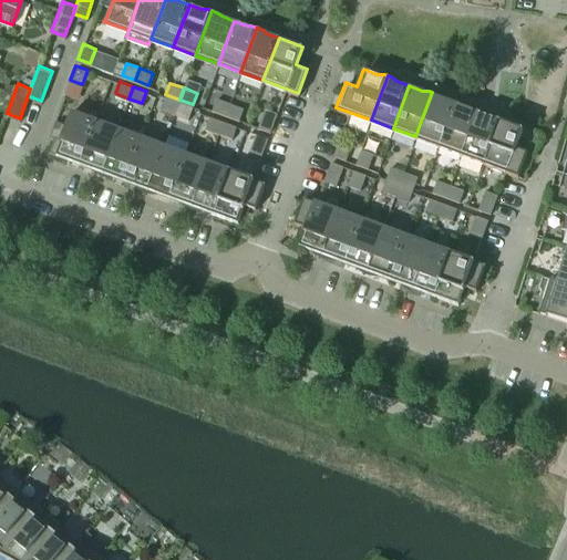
[(437,145),(454,102),(442,97),(439,95),(435,93),(432,92),(415,136),(437,145)]
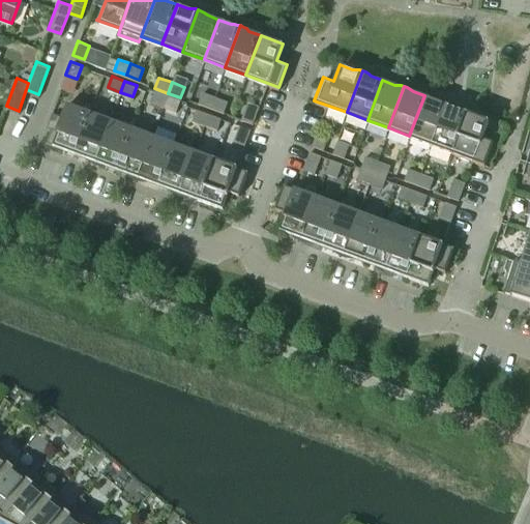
[(163,105),(168,93),(154,88),(150,99),(163,105)]
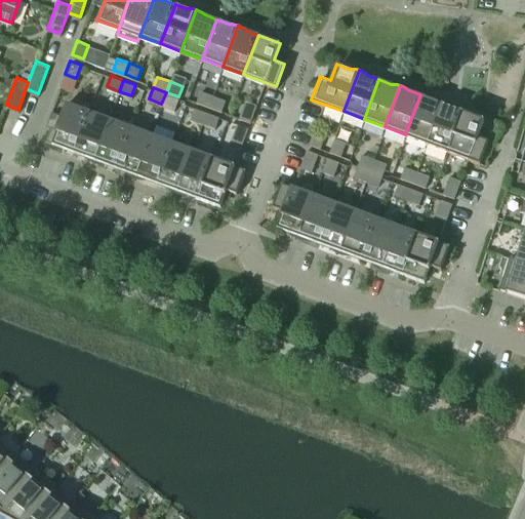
[(208,105),(212,93),(200,88),(196,101),(208,105)]
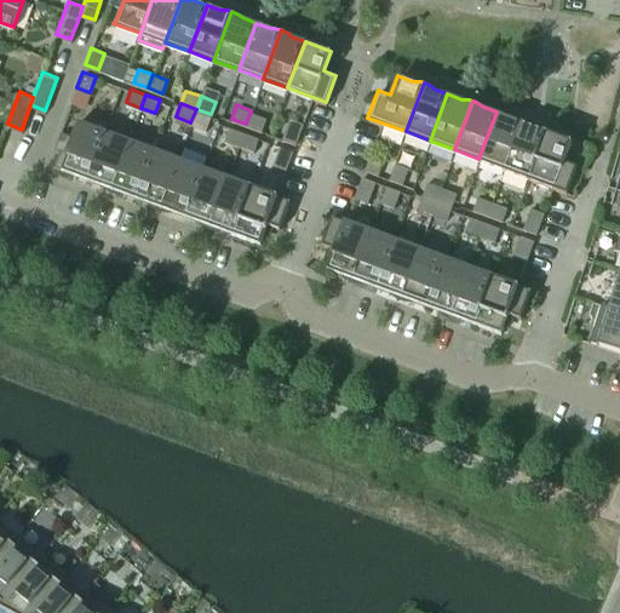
[(206,129),(211,114),(196,109),(190,122),(206,129)]
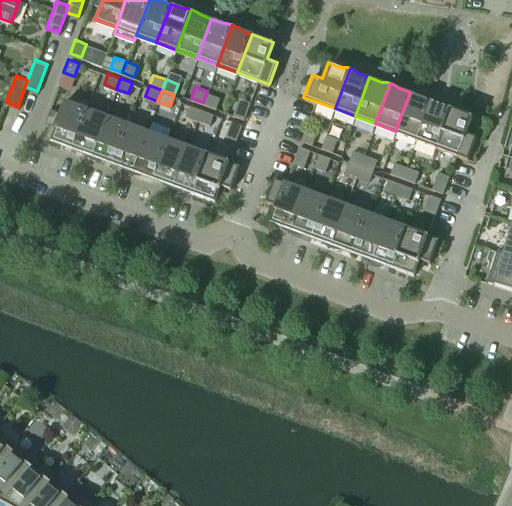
[(215,107),(219,96),(207,91),(203,102),(215,107)]
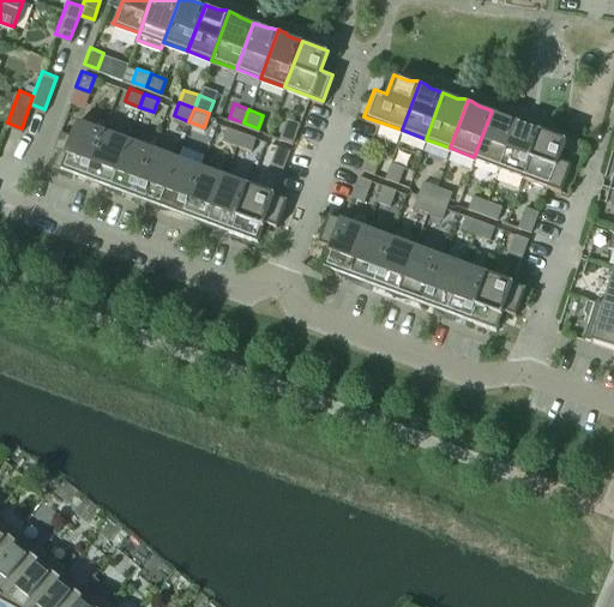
[(499,167),(517,118),(513,116),(509,116),(505,116),(492,110),(474,157),(499,167)]
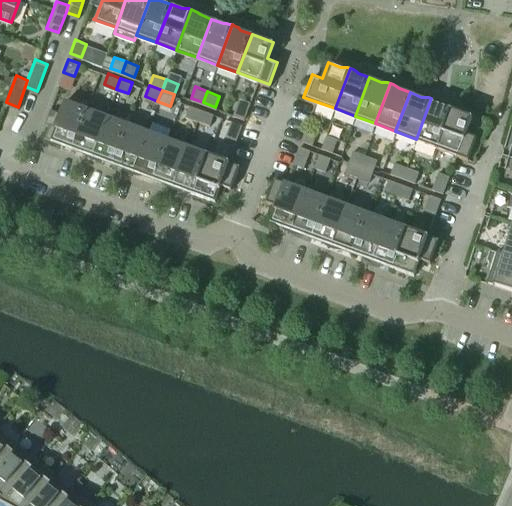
[(244,117),(250,100),(239,96),(233,113),(244,117)]
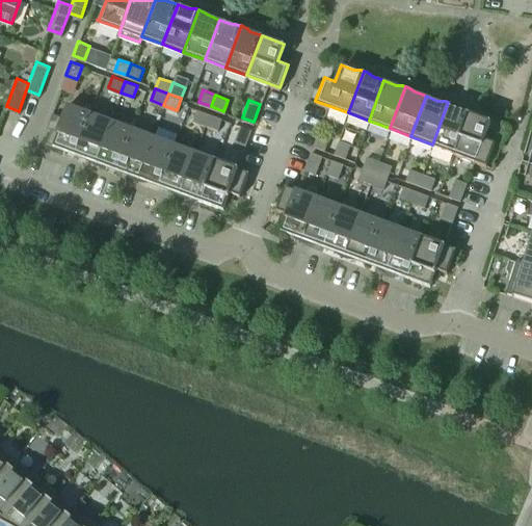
[(453,152),(468,111),(456,107),(454,105),(451,104),(448,102),(432,145),(453,152)]
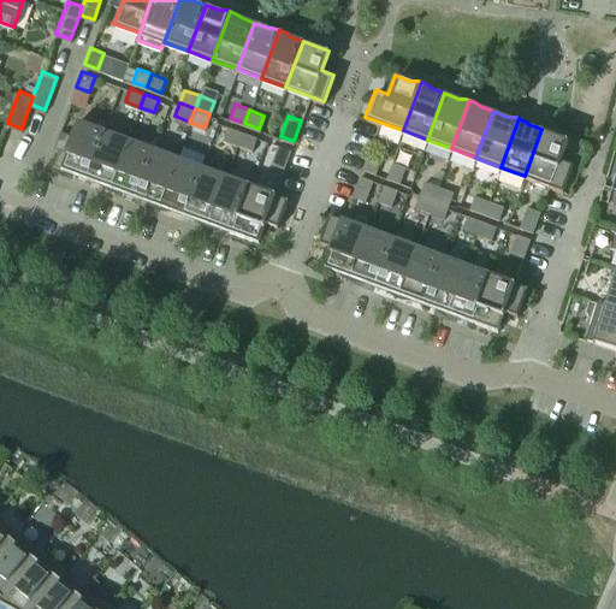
[(87,176),(104,130),(76,119),(76,122),(77,122),(67,149),(59,147),(55,157),(51,163),(53,165),(57,167),(60,170),(64,170),(69,171),(72,171),(87,176)]
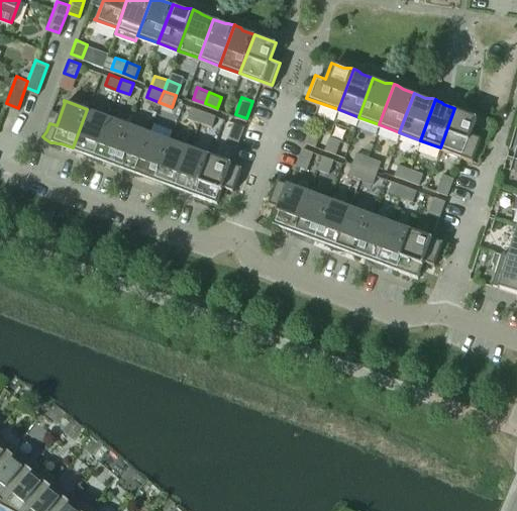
[(199,120),(203,109),(191,104),(187,115),(199,120)]
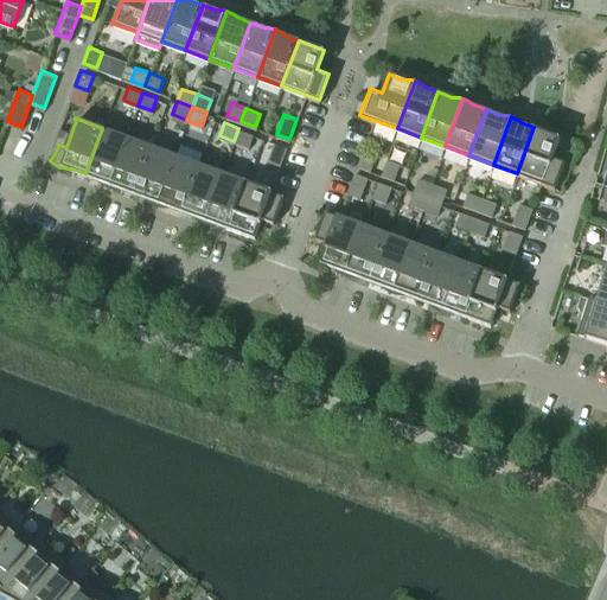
[(554,187),(564,160),(553,155),(560,136),(534,127),(517,173),(554,187)]
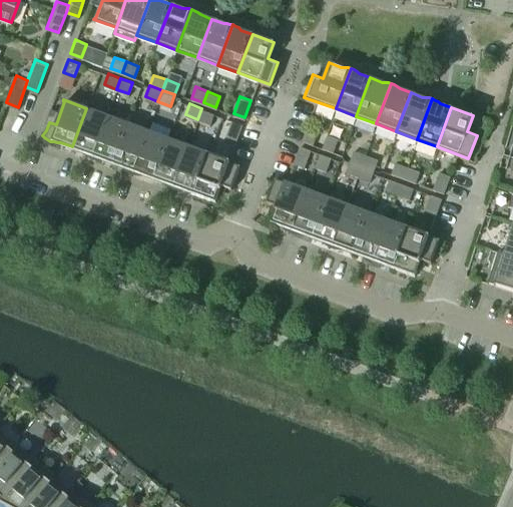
[(91,156),(106,115),(86,108),(72,146),(83,151),(85,153),(88,154),(91,156)]
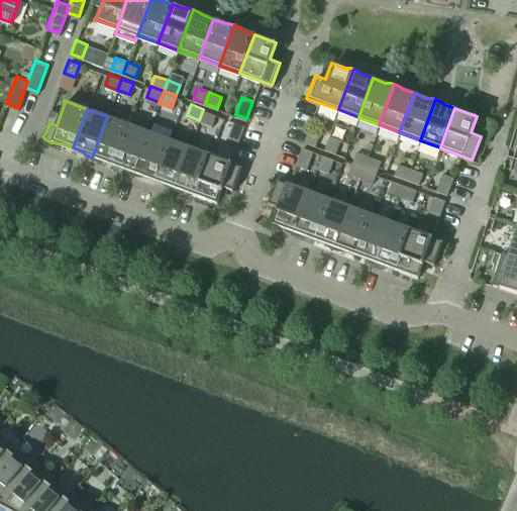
[(211,124),(215,113),(203,109),(199,120),(211,124)]
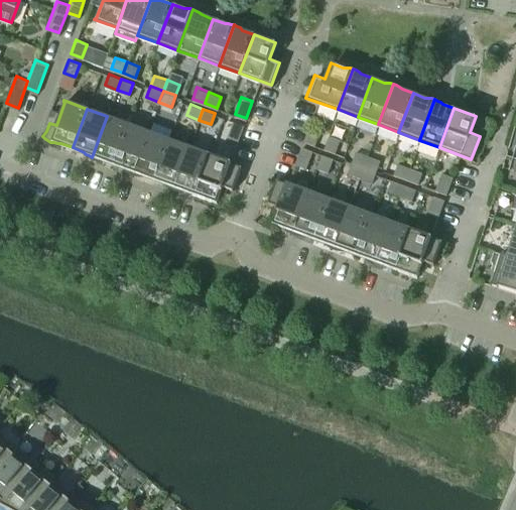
[(113,162),(127,124),(107,116),(92,157),(95,158),(99,158),(102,158),(113,162)]
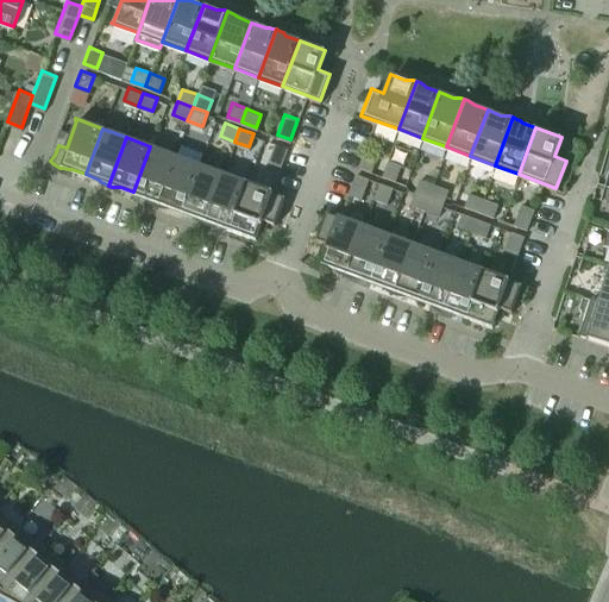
[(280,167),(288,146),(275,142),(267,162),(280,167)]
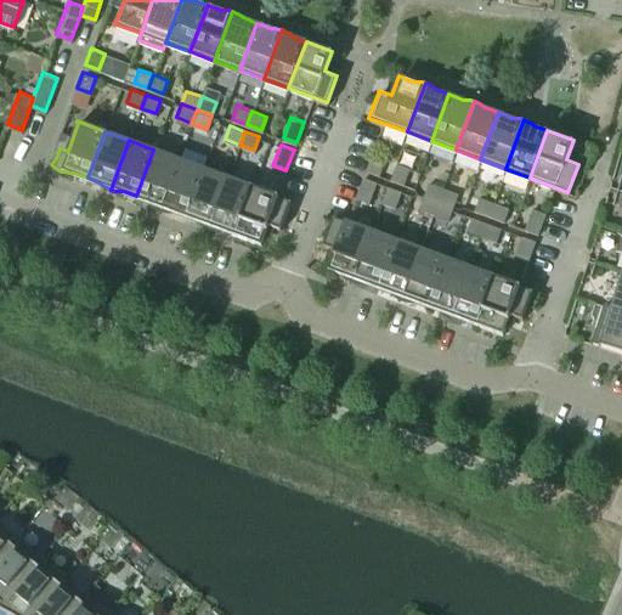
[(160,208),(179,158),(153,150),(136,196),(150,202),(153,204),(157,206),(160,208)]
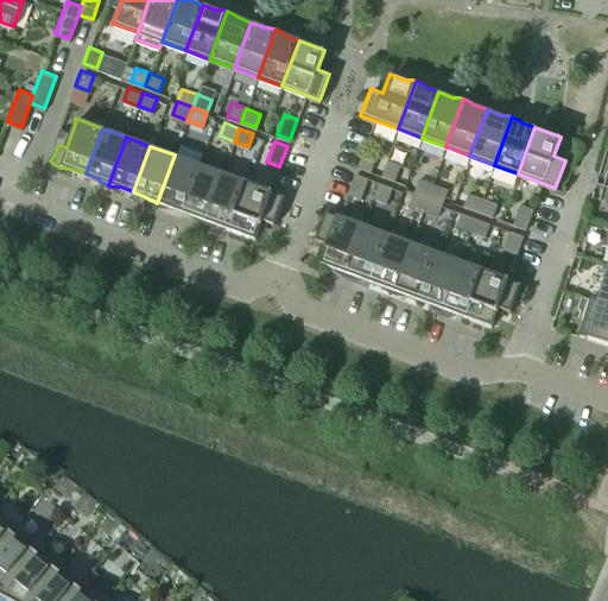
[(371,169),(377,152),(363,147),(358,164),(371,169)]
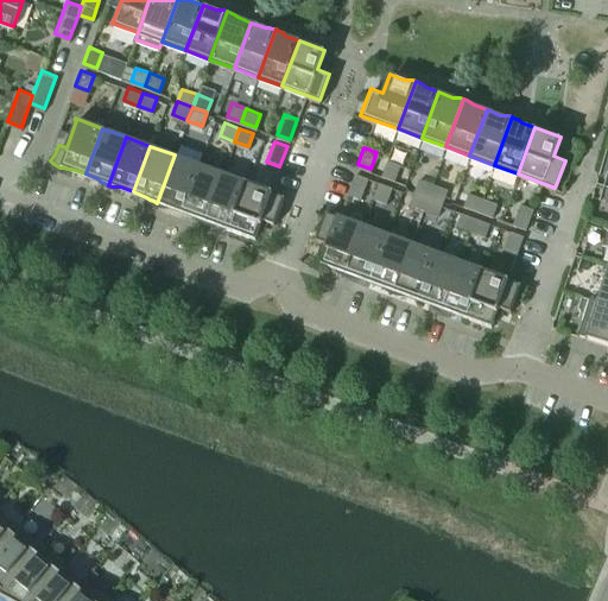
[(182,209),(198,164),(175,155),(157,203),(160,204),(164,204),(168,204),(182,209)]
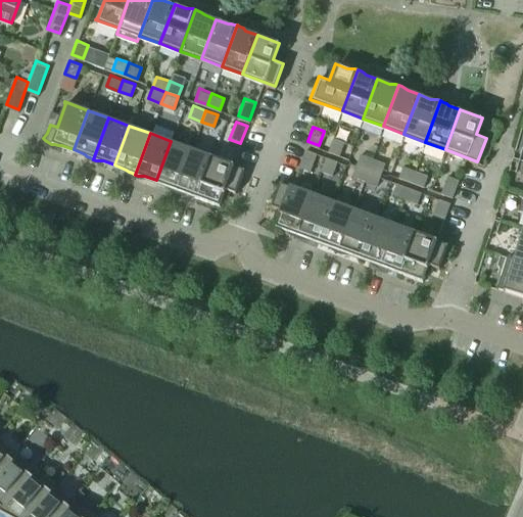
[(339,153),(344,139),(333,135),(328,149),(339,153)]
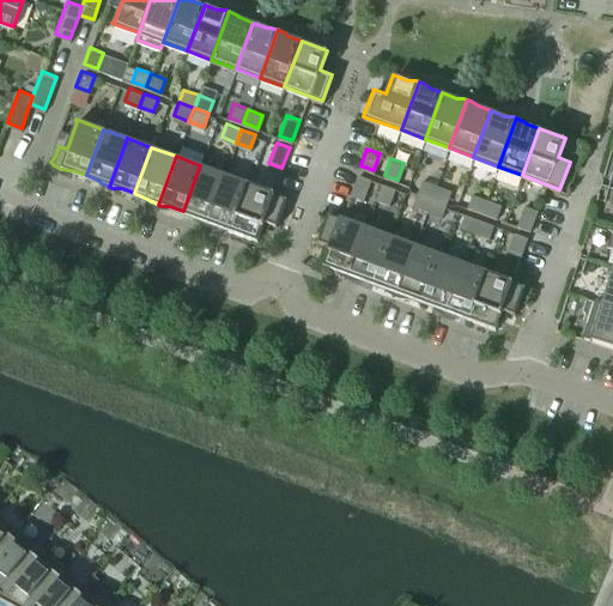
[(206,223),(224,174),(200,165),(183,211),(196,217),(199,219),(202,220),(206,223)]
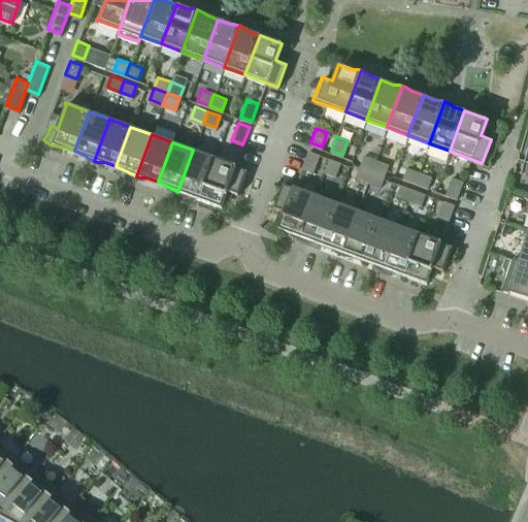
[(312,170),(320,153),(308,149),(301,166),(312,170)]
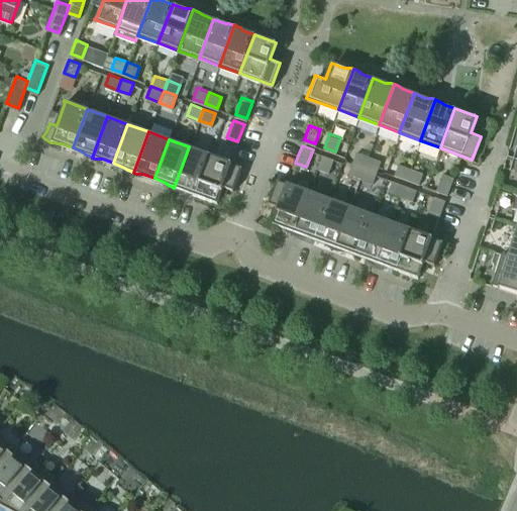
[(195,193),(209,155),(189,146),(174,188),(177,189),(181,189),(184,189),(195,193)]
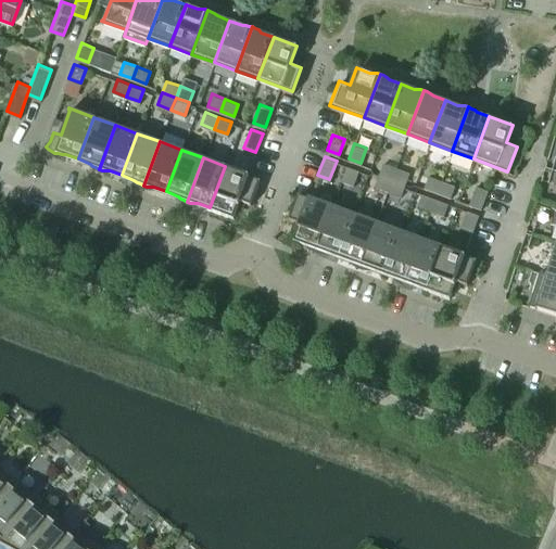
[(391,177),(395,166),(382,161),(378,173),(391,177)]
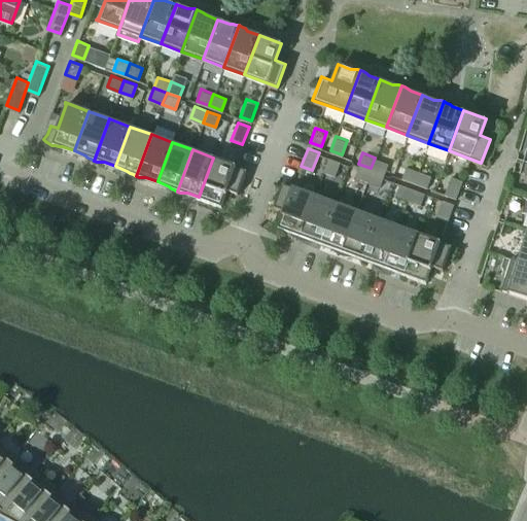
[(335,174),(340,161),(328,157),(323,170),(335,174)]
